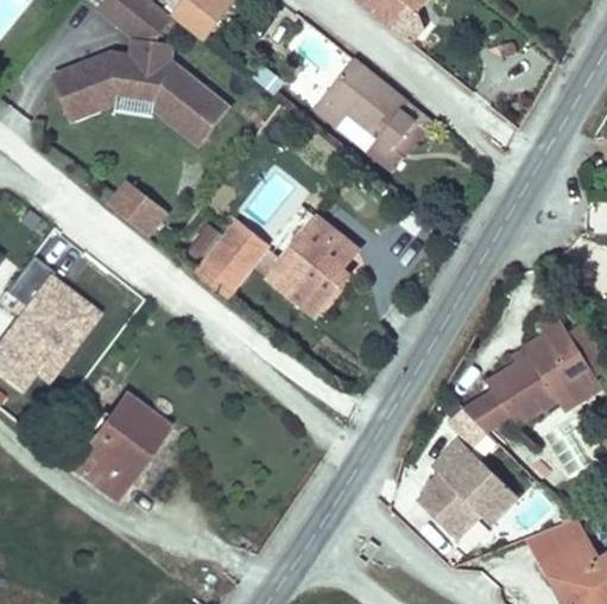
[(152,36),(170,14),(152,0),(105,0),(99,7),(143,43),(144,43),(151,44),(152,36)]
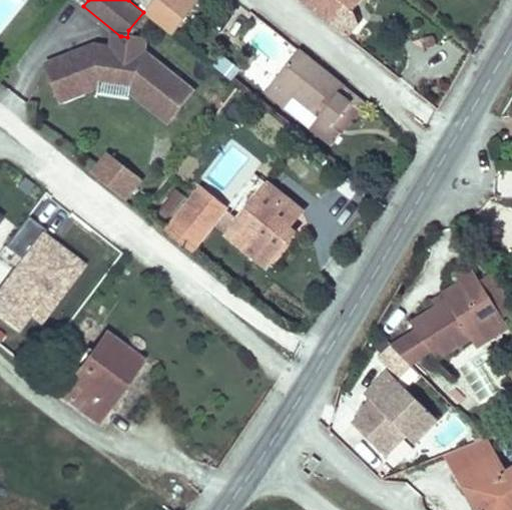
[(151,0),(141,10),(169,36),(203,0),(151,0)]
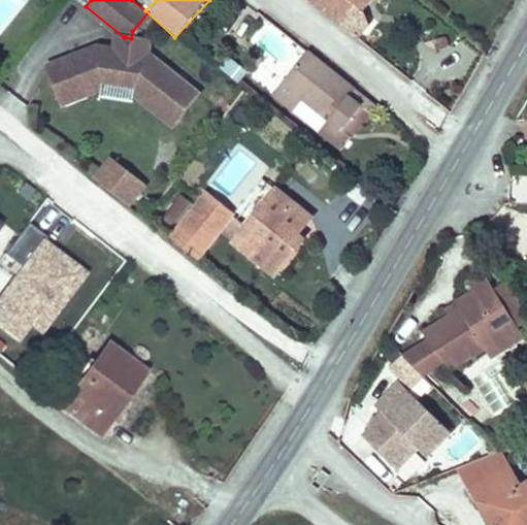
[(313,0),(332,17),(342,2),(340,0),(355,0),(357,1),(363,6),(367,0),(313,0)]
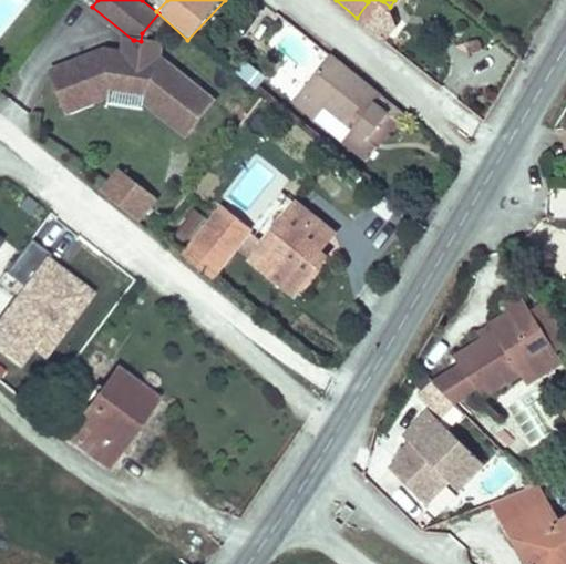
[(366,23),(383,1),(381,0),(366,0),(368,2),(357,18),(366,23)]
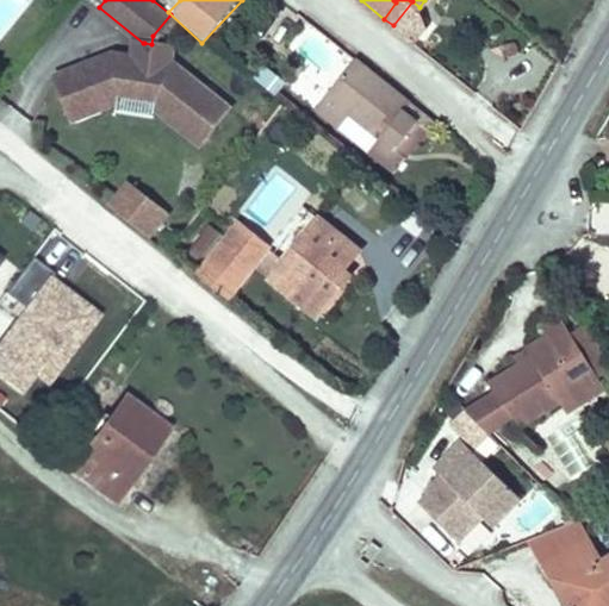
[(142,57),(144,43),(143,43),(135,42),(132,56),(142,57)]
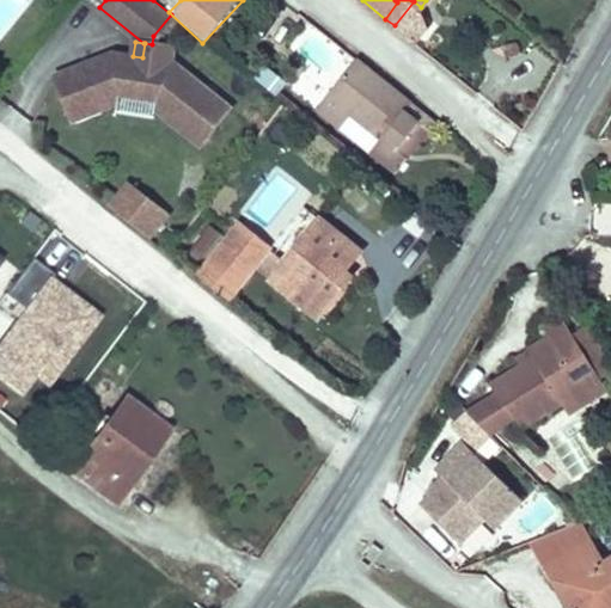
[(227,106),(172,62),(169,61),(171,47),(152,44),(145,43),(142,57),(133,56),(112,53),(56,75),(69,109),(116,91),(157,97),(205,135),(227,106)]
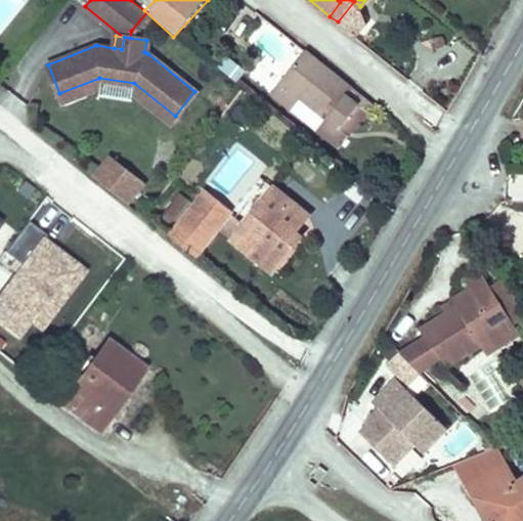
[(304,50),(279,81),(300,97),(340,128),(358,104),(346,94),(350,87),(304,50)]
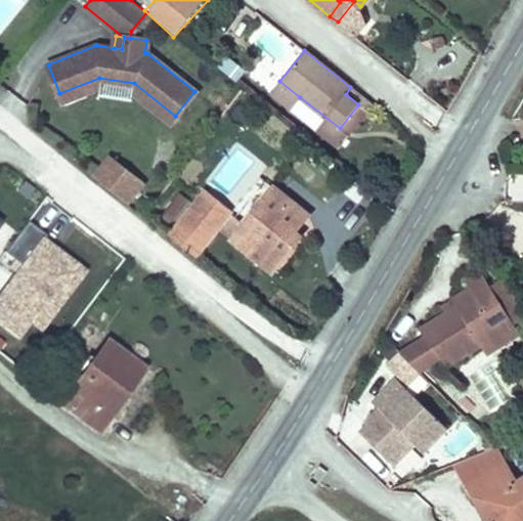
[(223,57),(217,70),(236,79),(243,67),(223,57)]
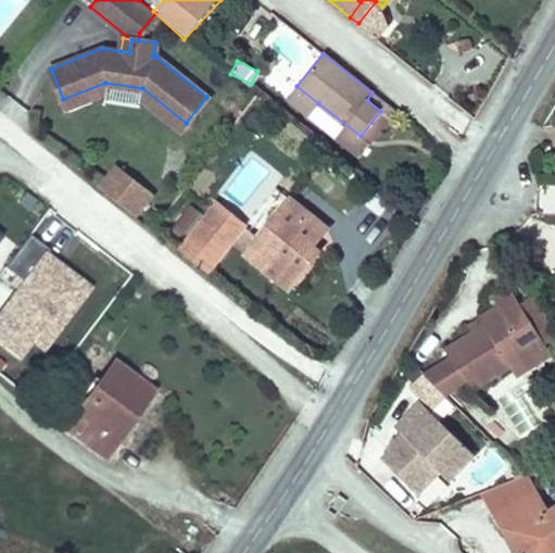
[(65,107),(104,91),(105,83),(63,99),(65,107)]
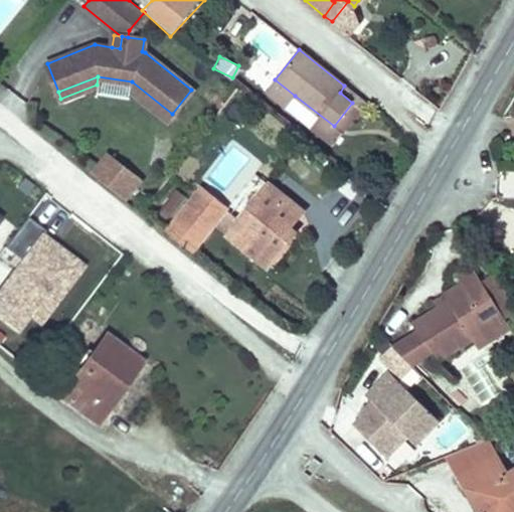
[(295,96),(275,79),(271,84),(291,101),(295,96)]
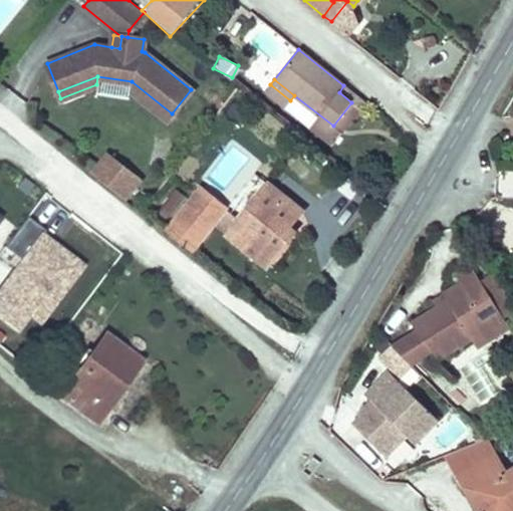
[(172,113),(132,81),(131,89),(167,118),(172,113)]
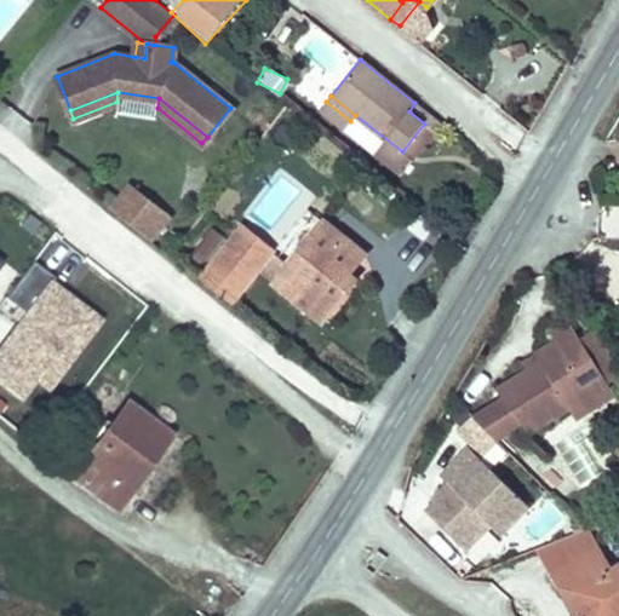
[(158,245),(175,224),(137,194),(120,214),(158,245)]
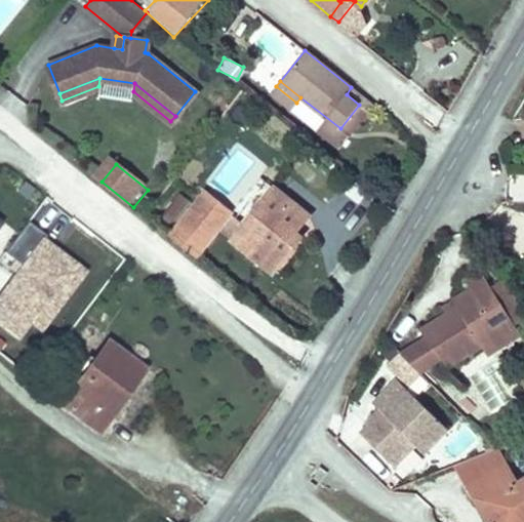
[(285,255),(278,249),(293,231),(308,213),(274,188),(233,239),(273,271),(285,255)]
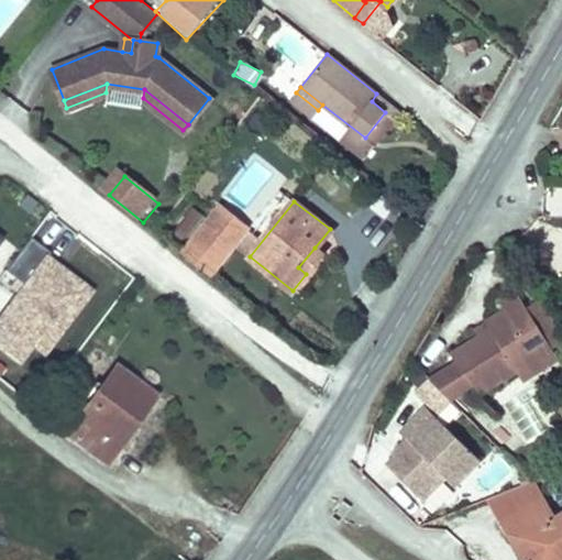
[(188,205),(173,232),(187,240),(202,212),(188,205)]
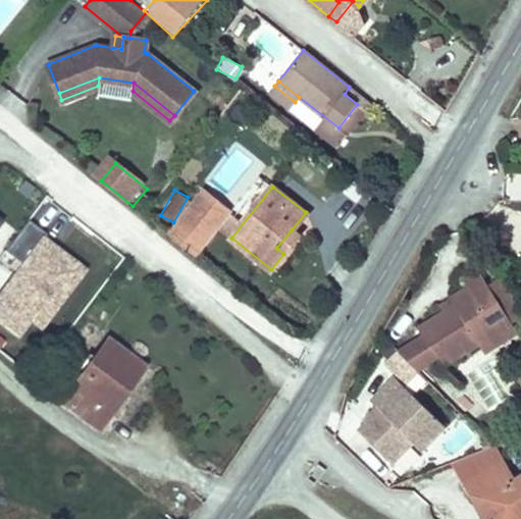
[(204,190),(171,231),(197,252),(229,211),(204,190)]
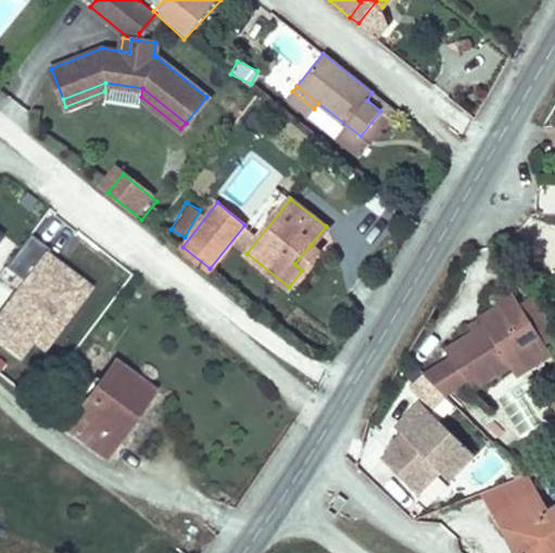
[(26,276),(50,248),(30,231),(7,261),(26,276)]
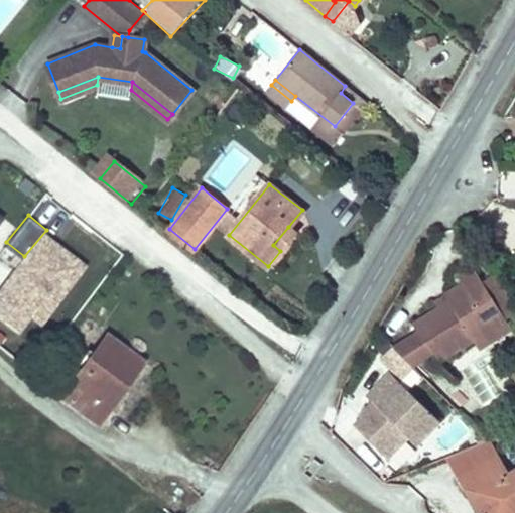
[(288,227),(273,245),(280,251),(295,232),(288,227)]
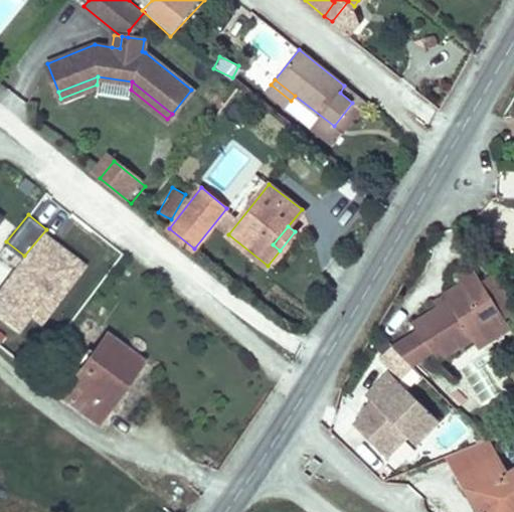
[(87,263),(77,254),(46,229),(24,256),(0,285),(0,316),(17,329),(33,310),(41,317),(87,263)]
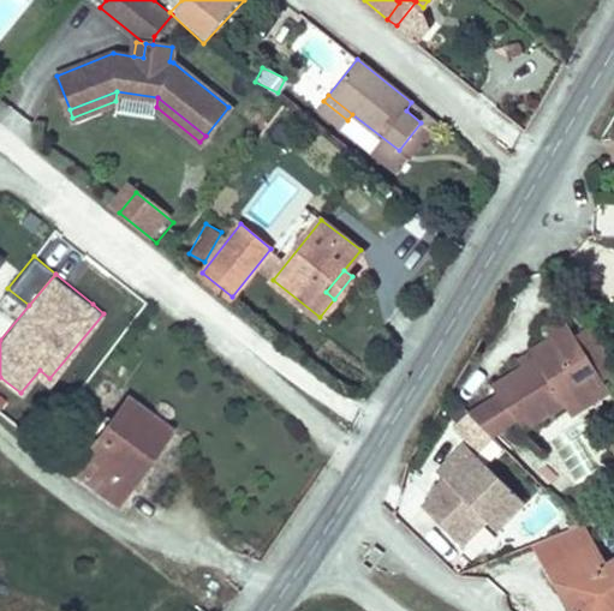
[(536,357),(524,364),(493,382),(522,430),(565,402),(604,378),(565,312),(544,324),(552,336),(531,348),(536,357)]
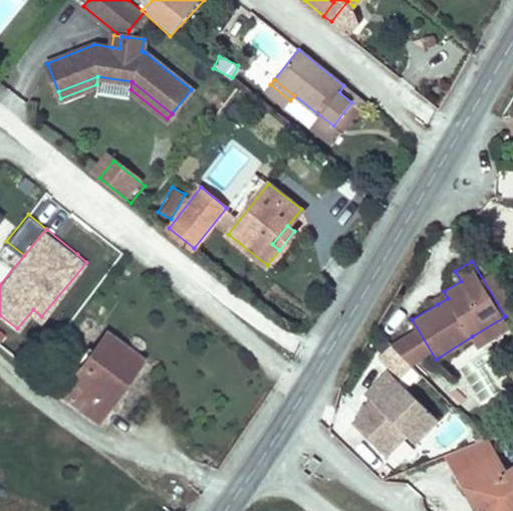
[(444,291),(434,297),(438,304),(448,298),(444,291)]
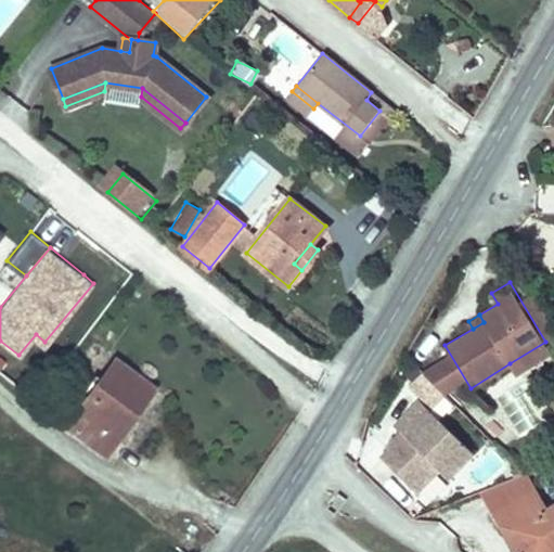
[(545,342),(510,363),(516,374),(552,352),(545,342)]
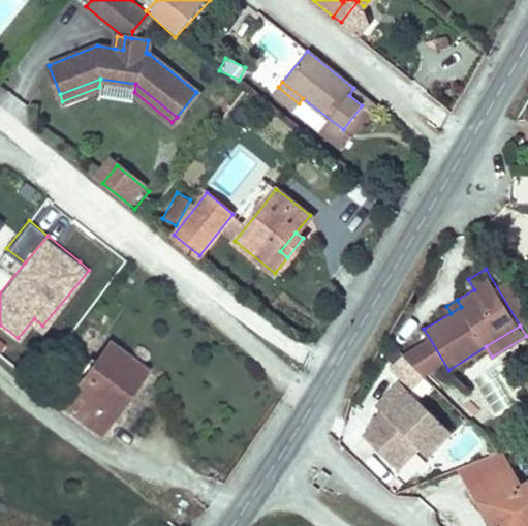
[(80,393),(67,410),(93,431),(127,383),(131,387),(144,370),(106,343),(73,389),(80,393)]
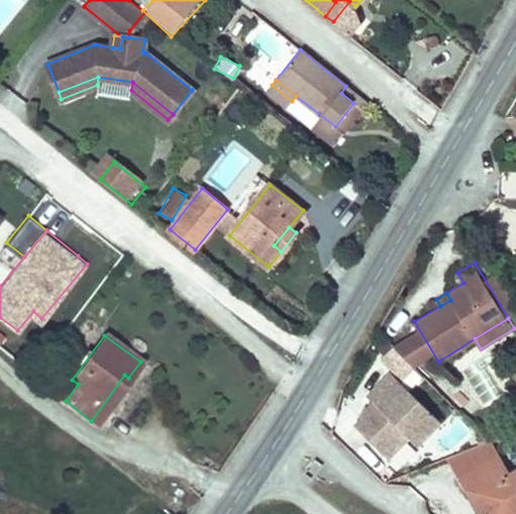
[(414,366),(394,344),(383,355),(405,376),(414,366)]
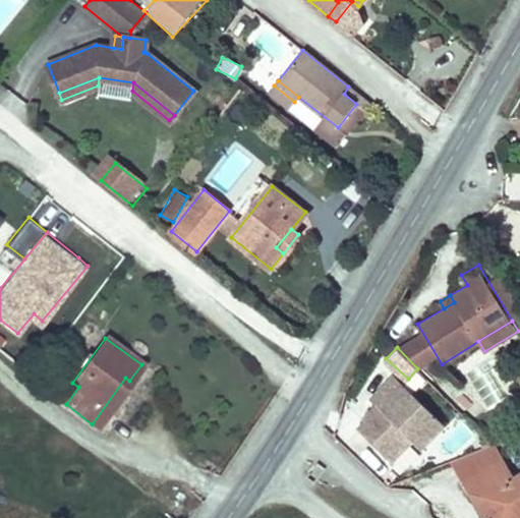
[(37,367),(31,376),(39,382),(44,373),(37,367)]
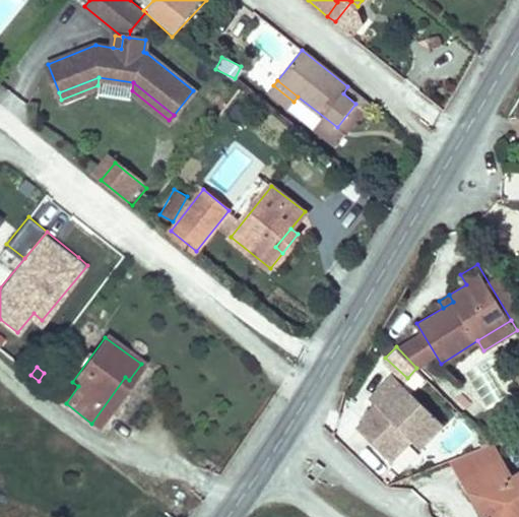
[(365,419),(357,428),(390,460),(410,439),(419,448),(442,426),(392,375),(379,389),(384,394),(376,403),(362,417),(365,419)]
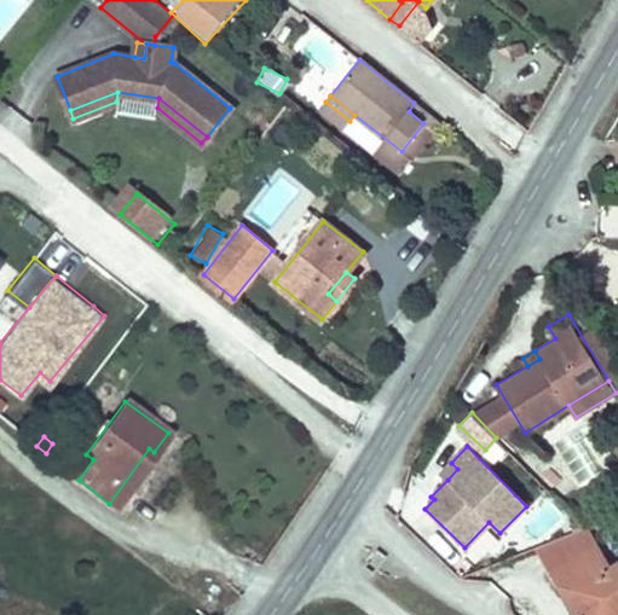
[(149,448),(109,504),(115,508),(154,452),(149,448)]
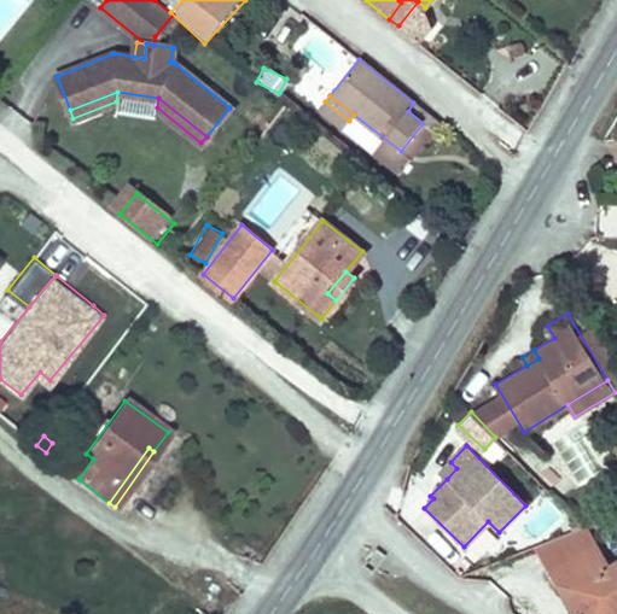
[(86,454),(73,473),(79,479),(93,458),(86,454)]
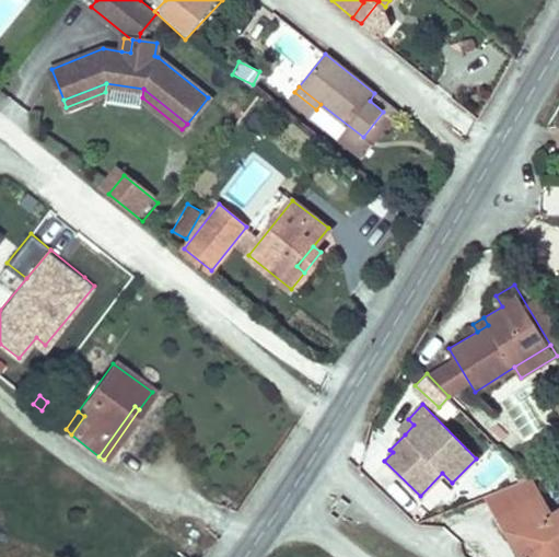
[(414,425),(408,419),(398,428),(405,434),(414,425)]
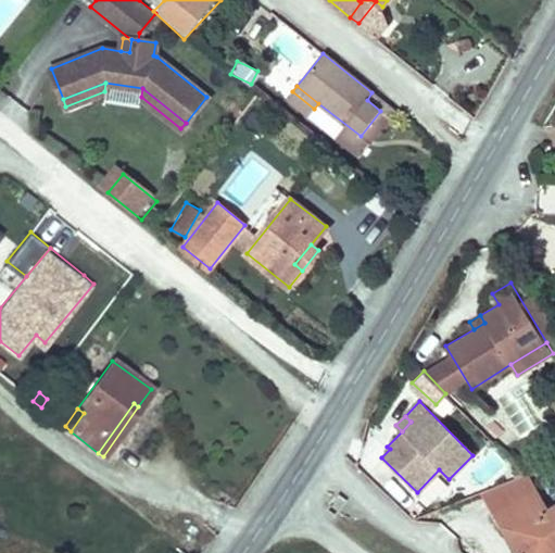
[(484,488),(481,490),(496,515),(535,491),(524,472),(484,488)]
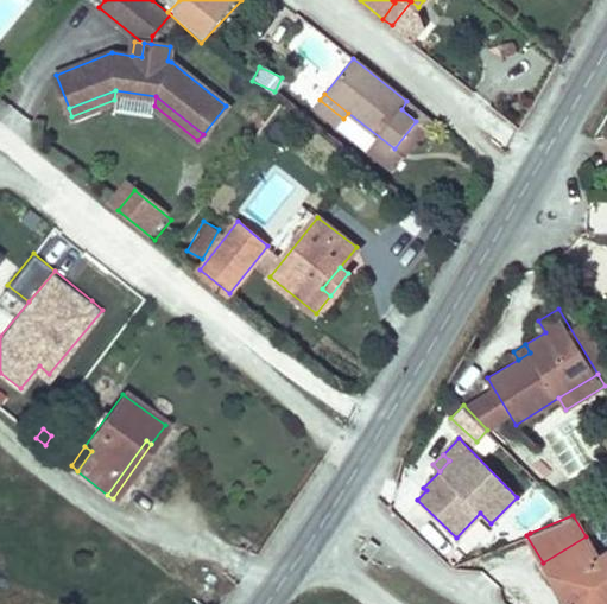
[(586,536),(543,563),(567,603),(602,603),(606,602),(606,553),(595,553),(586,536)]
